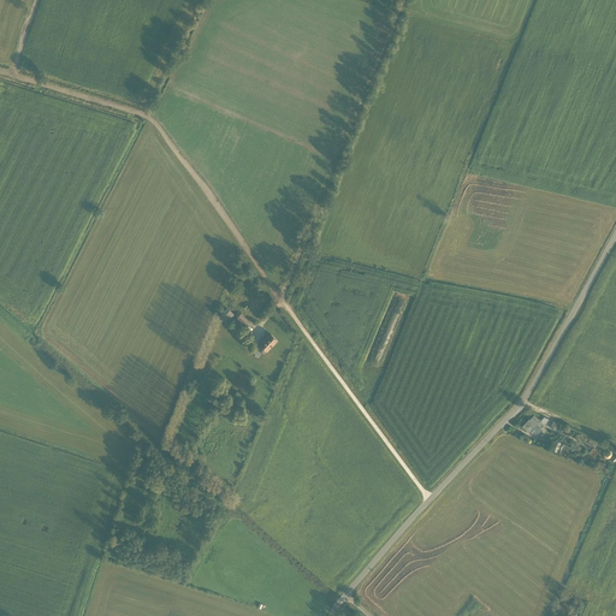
[(234,314),(226,307),(219,315),(225,323),(234,314)]
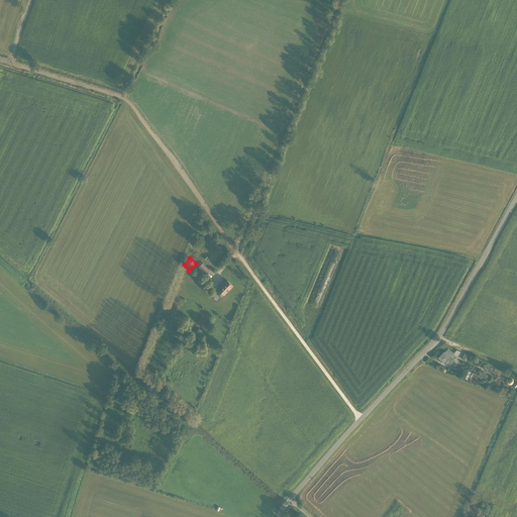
[(201,264),(200,262),(198,264),(199,266),(198,267),(205,273),(209,270),(202,263),(201,264)]
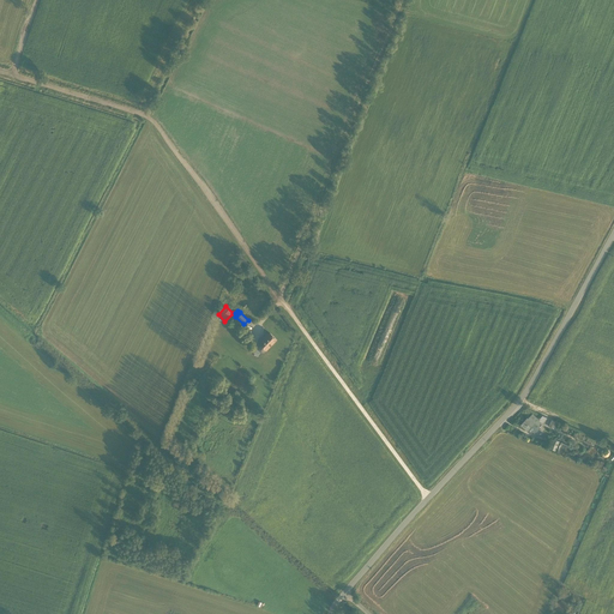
[(276,338),(269,331),(258,342),(260,344),(258,347),(258,349),(260,351),(263,351),(276,338)]
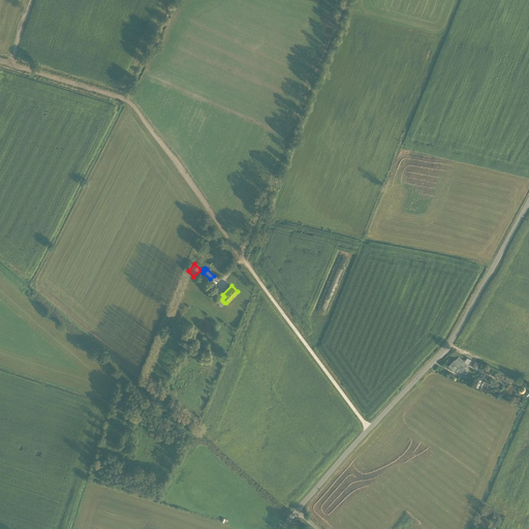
[(459,356),(449,366),(457,373),(459,372),(460,373),(465,368),(464,367),(470,360),(468,356),(464,361),(459,356)]
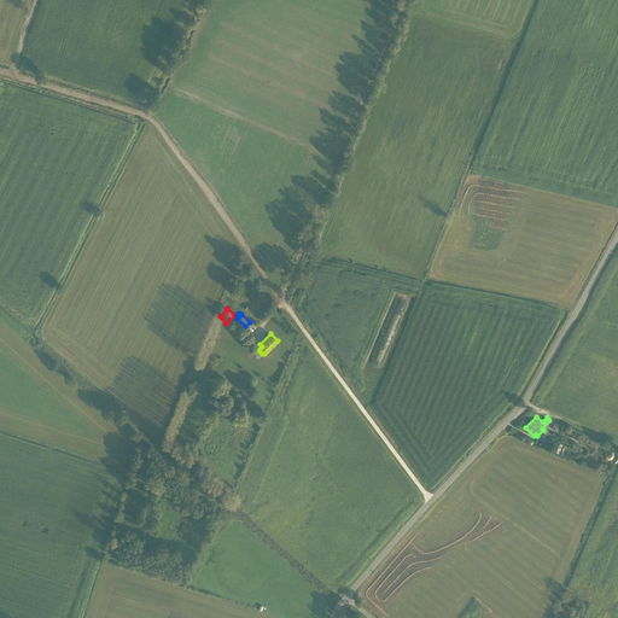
[(575,450),(557,442),(553,452),(571,459),(575,450)]
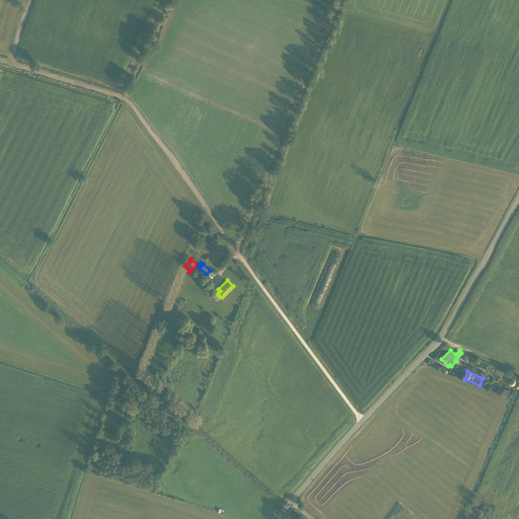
[(502,393),(507,396),(510,390),(504,387),(502,393)]
